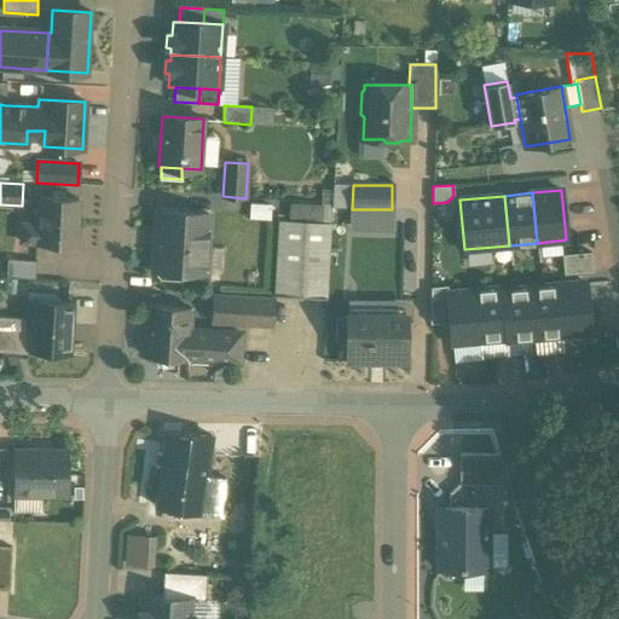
[(79,200),(41,197),(39,225),(38,243),(38,244),(76,247),(79,200)]
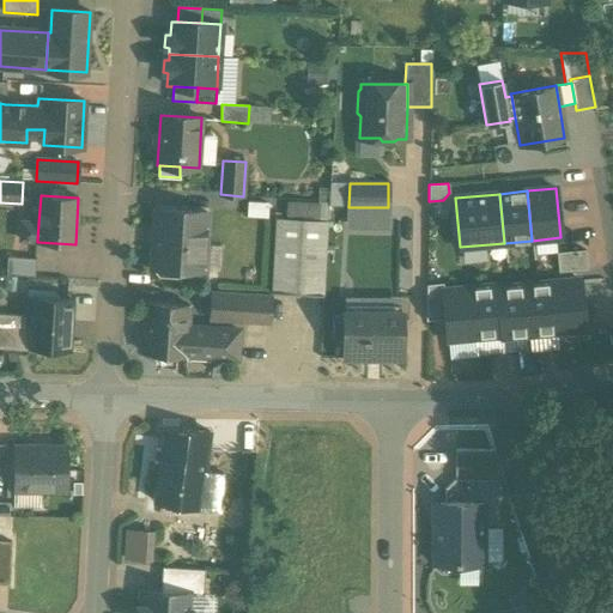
[(206,212),(157,210),(156,229),(153,229),(152,247),(155,247),(153,267),(157,268),(161,272),(176,273),(181,269),(202,271),(206,212)]
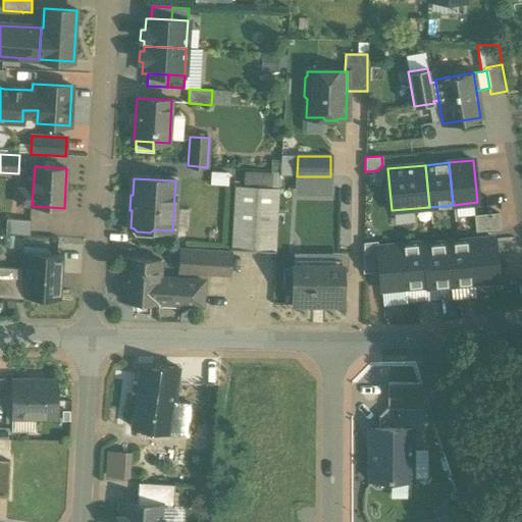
[(278,189),(235,186),(231,250),(275,252),(278,189)]
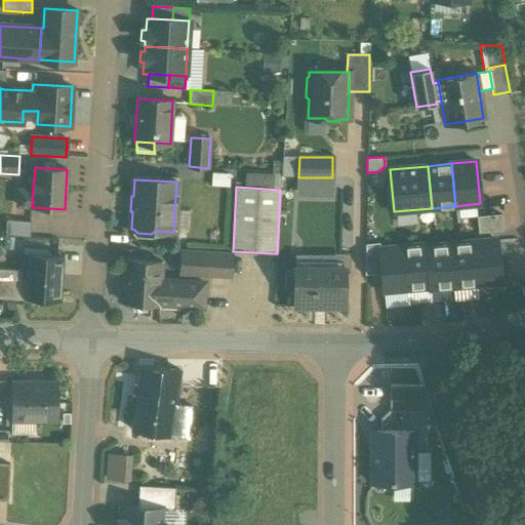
[(33,191),(18,190),(17,205),(32,206),(33,191)]
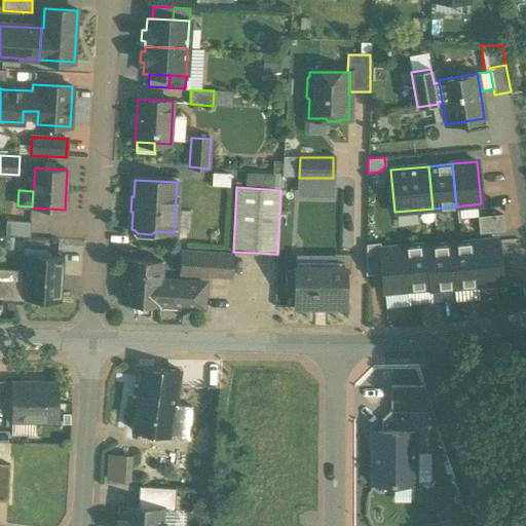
[(502,215),(478,217),(479,233),(503,231),(502,215)]
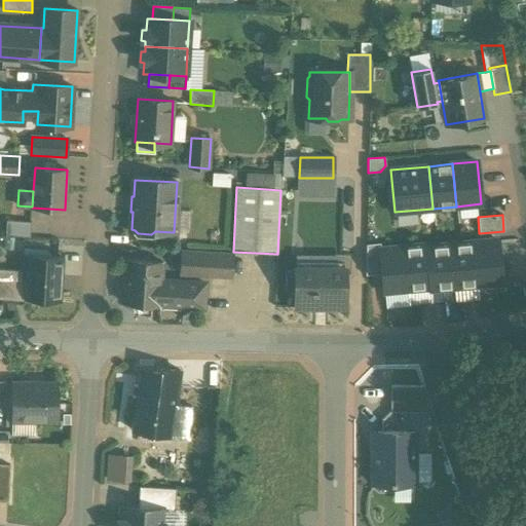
[(31,222),(6,221),(5,236),(30,237),(31,222)]
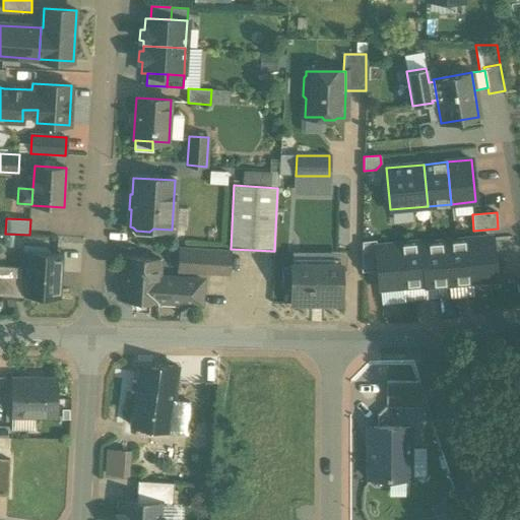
[(496,278),(492,237),(468,240),(472,281),(496,278)]
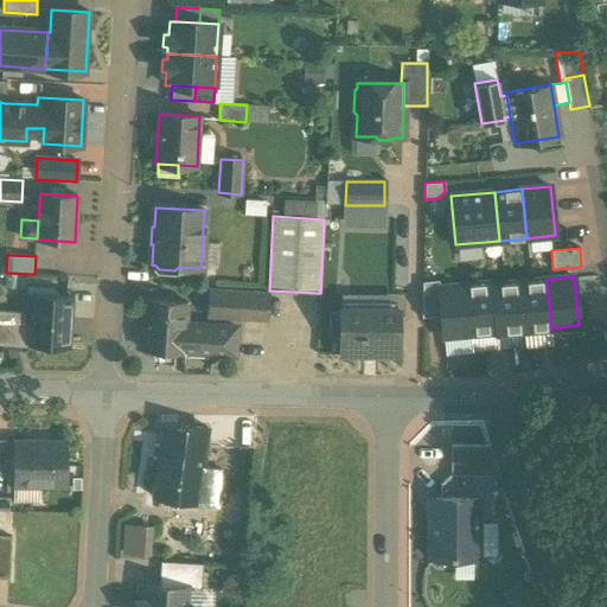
[(551,328),(547,280),(519,282),(524,331),(551,328)]
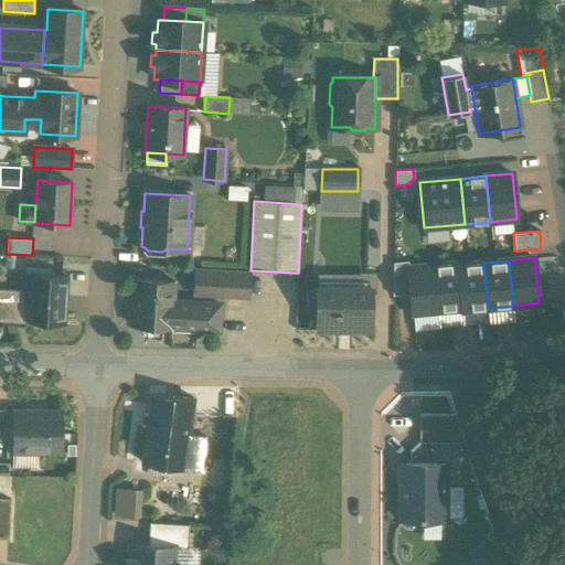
[(411,294),(407,267),(409,267),(408,262),(393,263),(392,296),(411,294)]
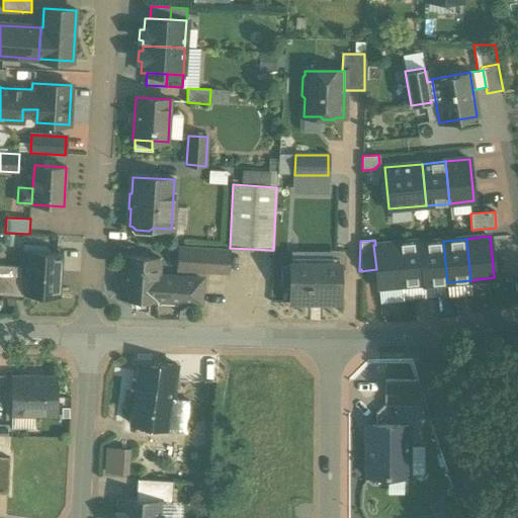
[(423,282),(419,241),(398,243),(402,285),(423,282)]
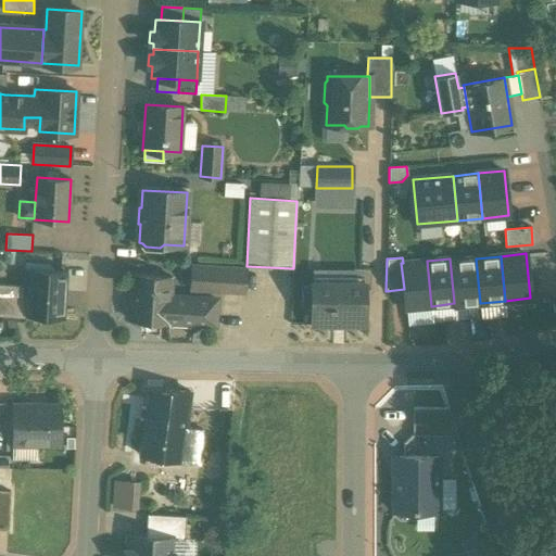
[(480,303),(476,258),(453,261),(452,258),(450,258),(454,303),(455,305),(480,303)]
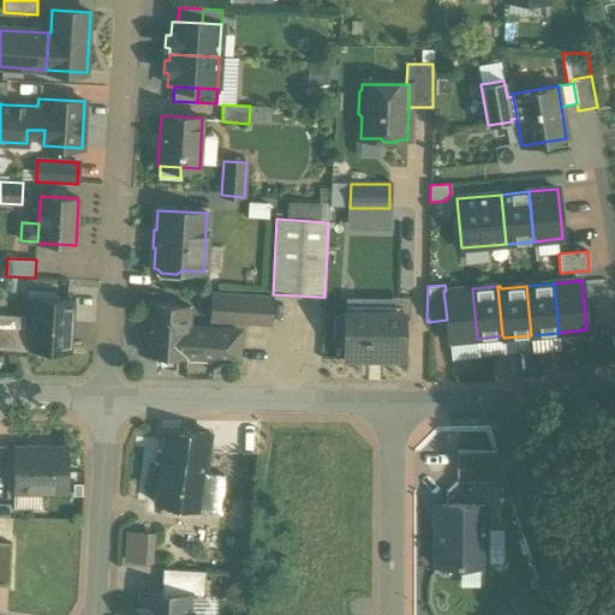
[(477,339),(472,288),(446,291),(443,291),(447,320),(448,341),(477,339)]
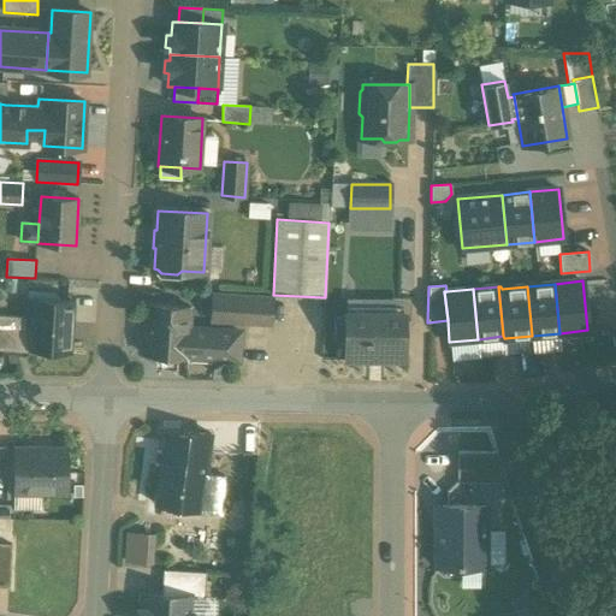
[(274,297),(212,294),(209,320),(272,325),(274,297)]
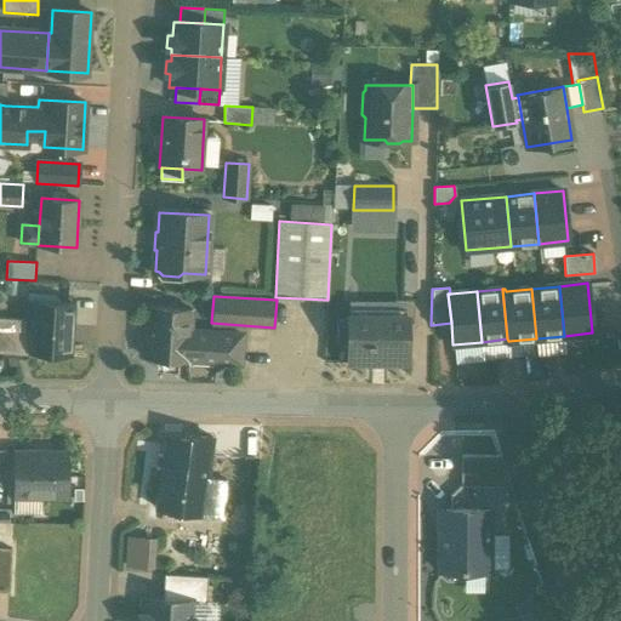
[(348,302),(349,315),(404,315),(404,301),(348,302)]
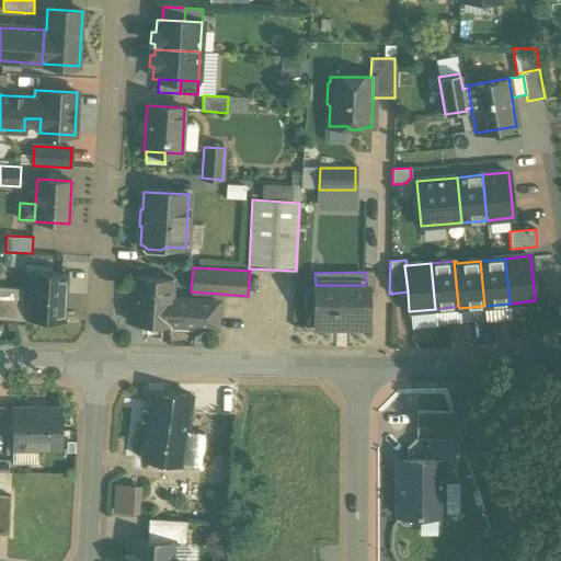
[(66,275),(25,273),(24,288),(24,298),(29,299),(27,317),(29,317),(64,319),(66,275)]
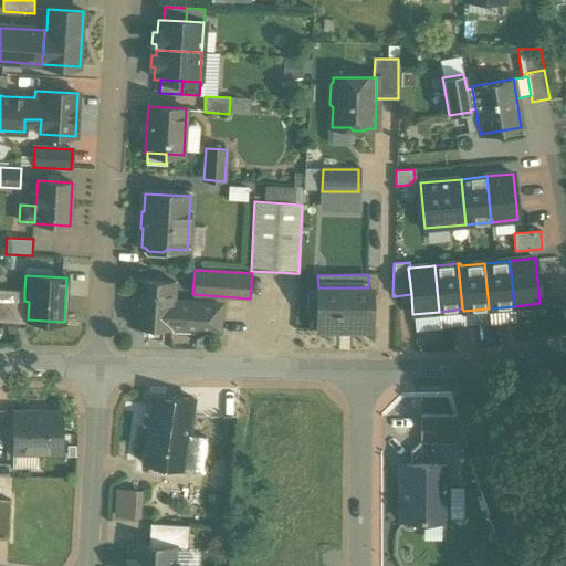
[(174,282),(136,279),(134,326),(169,328),(170,303),(173,303),(173,302),(174,282)]
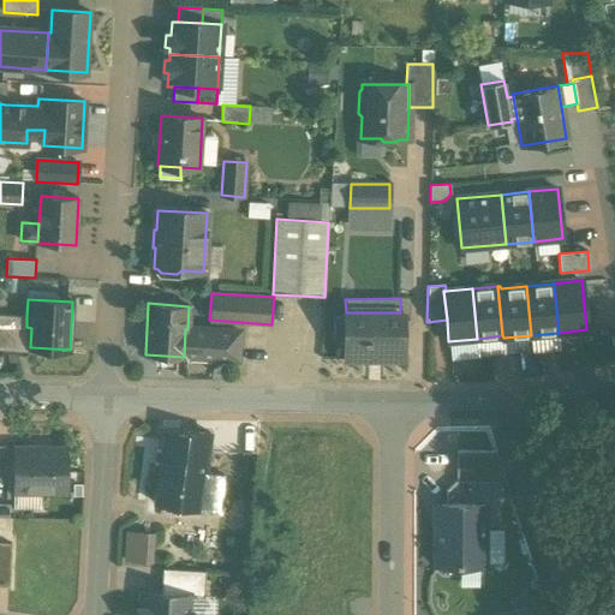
[(400,312),(346,312),(346,316),(334,316),(334,340),(346,340),(346,359),(402,359),(402,312),(400,312)]
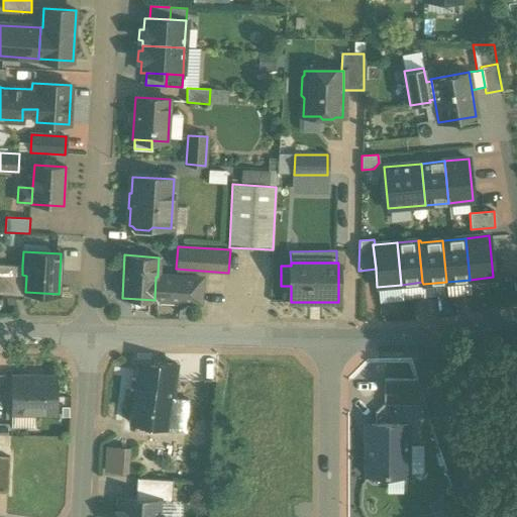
[(22,266),(0,264),(0,293),(26,296),(26,292),(25,292),(26,276),(22,275),(22,266)]
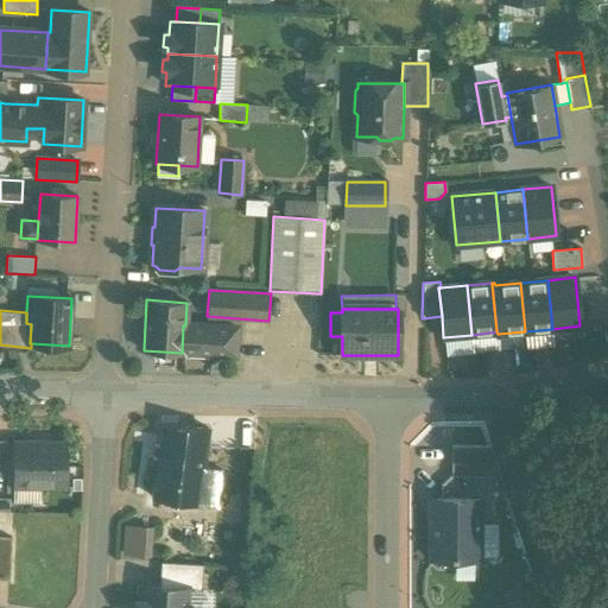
[(236,328),(185,324),(185,325),(183,325),(182,353),(183,354),(184,352),(235,355),(236,328)]
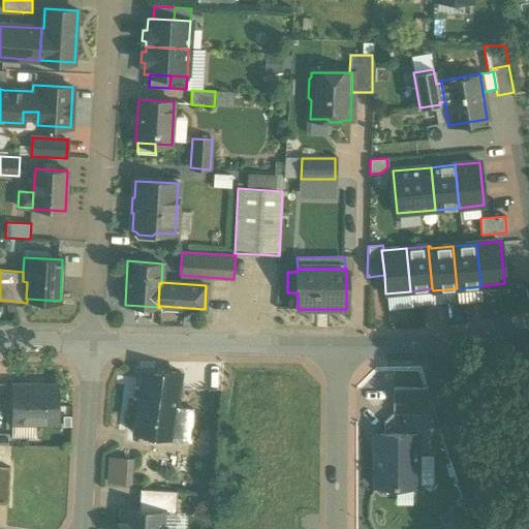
[(181,372),(142,372),(133,433),(189,440),(193,409),(176,407),(181,372)]
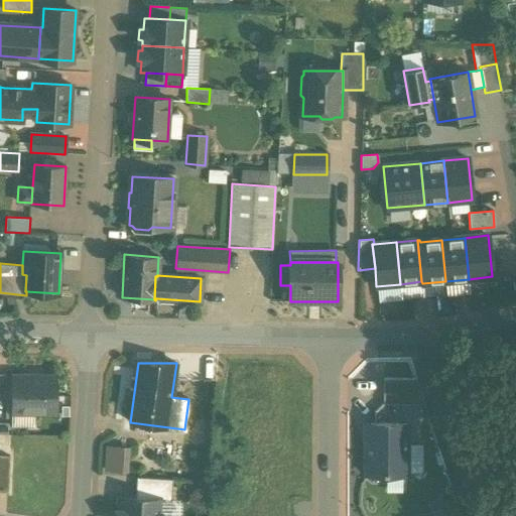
[(55,376),(12,376),(12,375),(11,375),(11,413),(12,413),(12,412),(55,411),(55,412),(56,412),(56,375),(55,375),(55,376)]
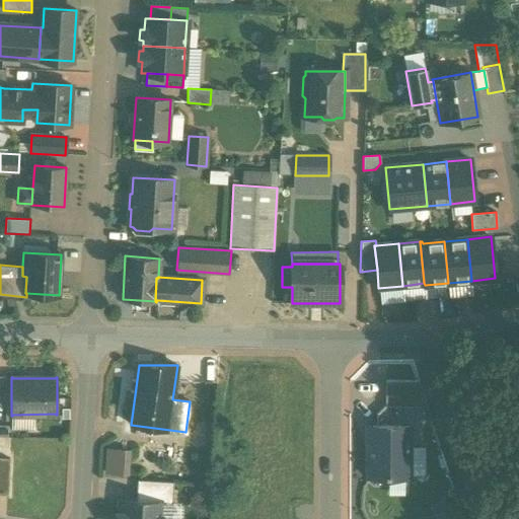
[(420,381),(385,380),(385,404),(376,414),(376,426),(377,426),(377,414),(386,405),(428,406),(420,381)]
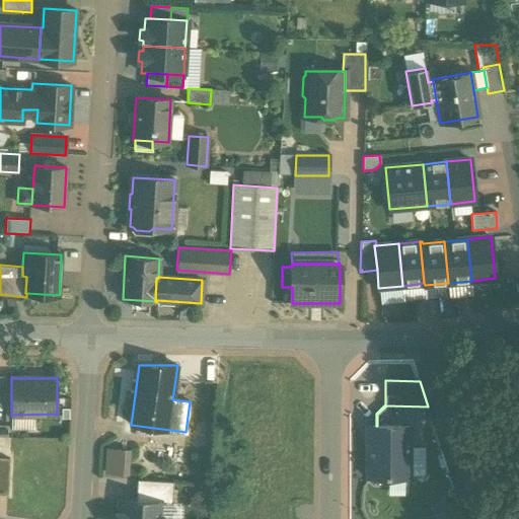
[(376,426),(368,426),(368,476),(370,476),(374,480),(380,480),(384,476),(409,476),(409,426),(377,426),(376,426)]
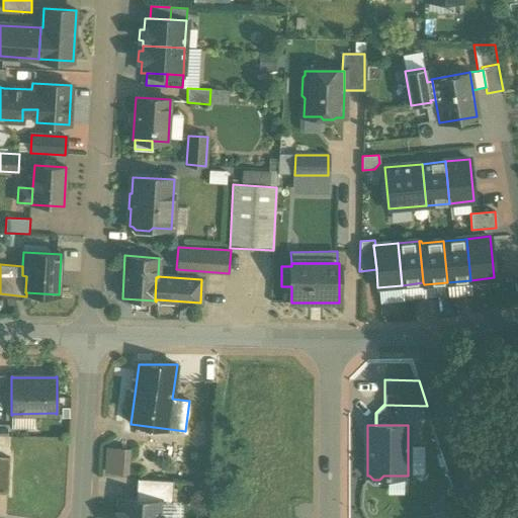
[(123,448),(106,446),(105,472),(122,473),(123,448)]
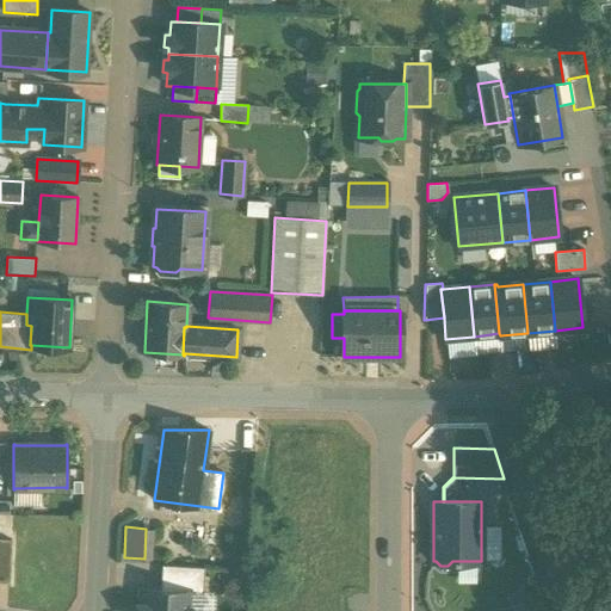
[(11,539),(0,538),(0,582),(10,584),(11,539)]
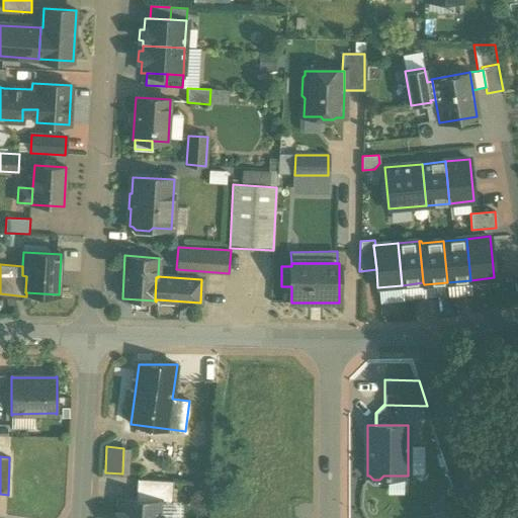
[(136,500),(162,502),(162,503),(172,503),(173,481),(137,479),(136,500)]
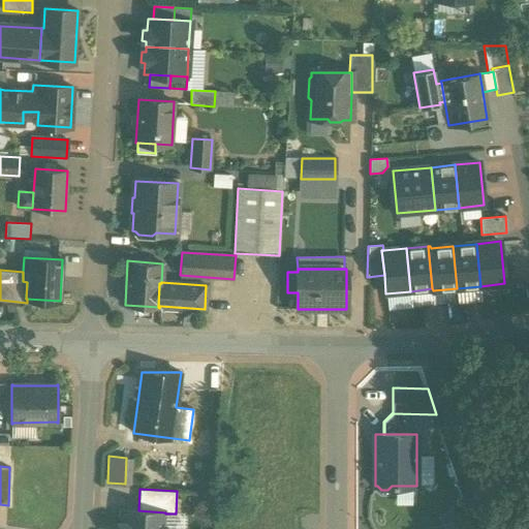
[(138,510),(122,510),(121,524),(118,524),(118,528),(163,528),(165,514),(165,512),(138,510)]
